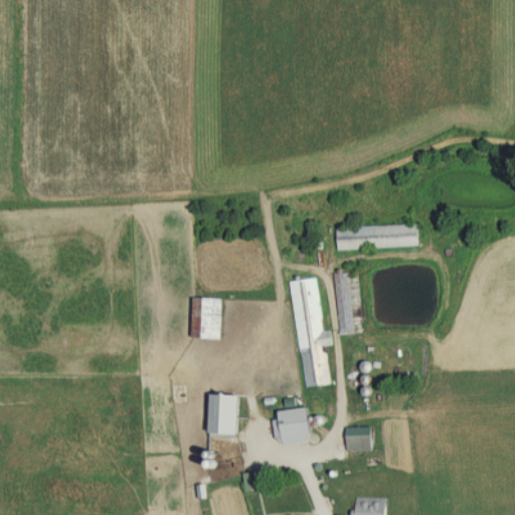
[(421,246),(421,224),(338,225),(339,247),(421,246)]
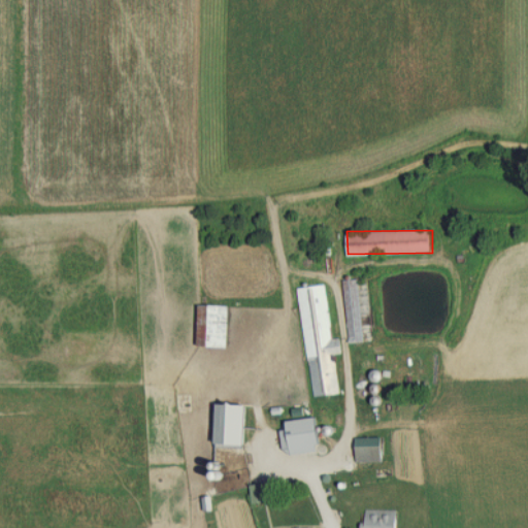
[(364,340),(359,276),(343,278),(349,341),(364,340)]
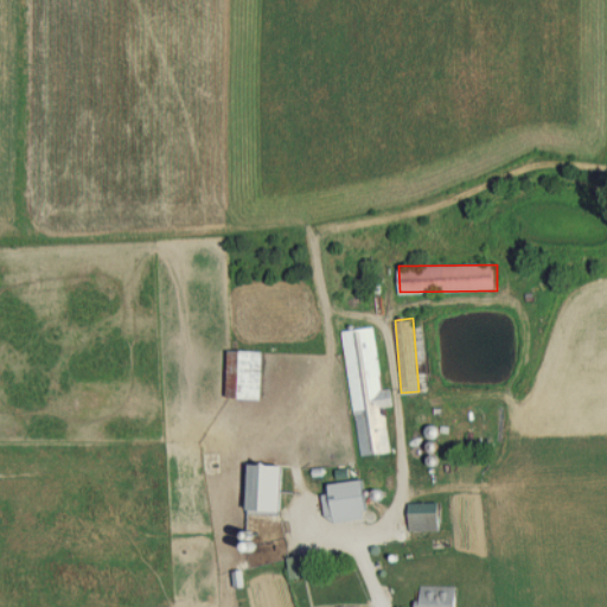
[(344,330),(358,457),(390,453),(384,407),(396,406),(394,388),(382,389),(375,326),(344,330)]
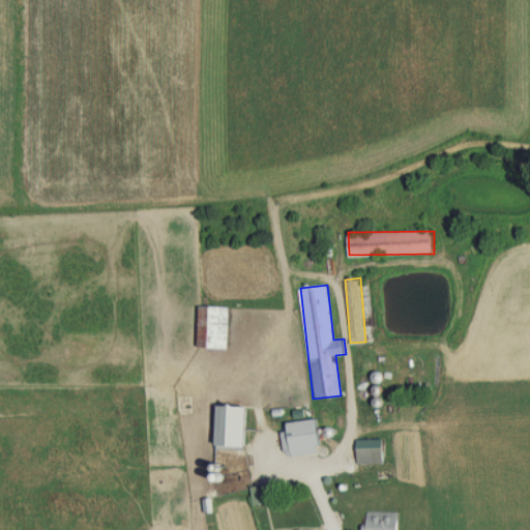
[(230,349),(231,305),(200,304),(199,348),(230,349)]
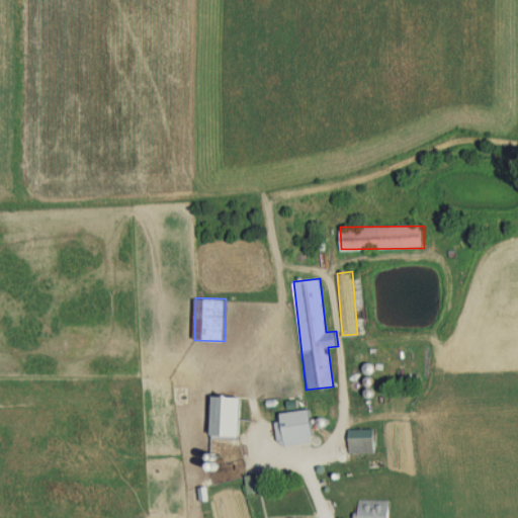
[(244,396),(217,396),(217,439),(244,439),(244,396)]
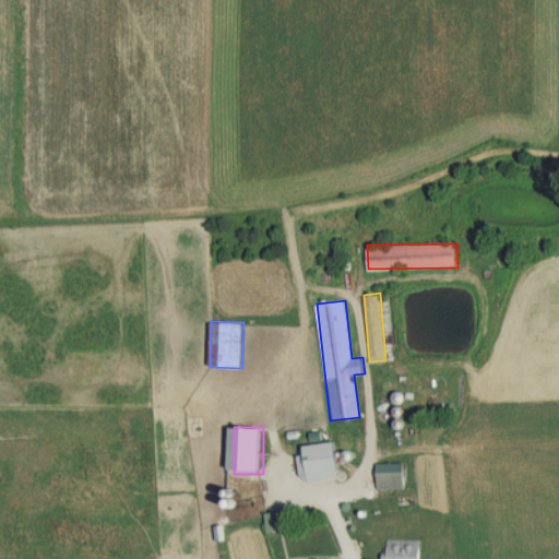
[(413,444),(426,444),(426,427),(413,427),(413,444)]
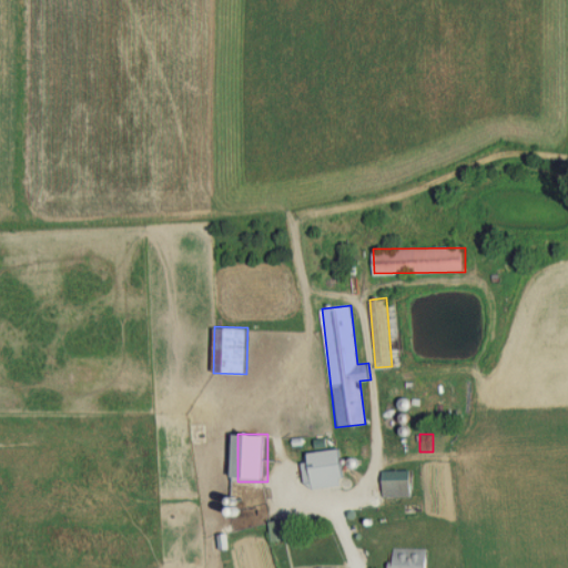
[(347,485),(345,449),(305,453),(307,488),(347,485)]
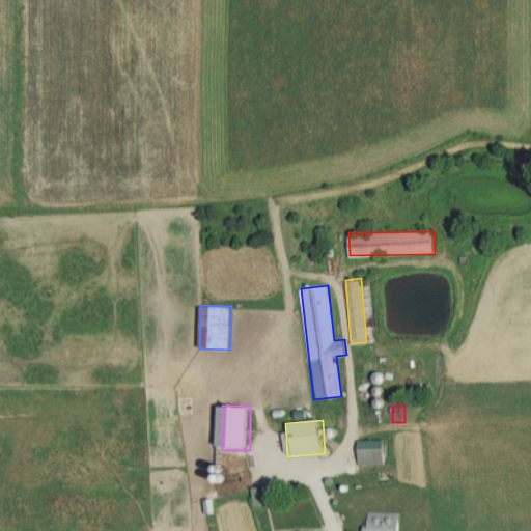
[(387,440),(359,440),(359,464),(387,464),(387,440)]
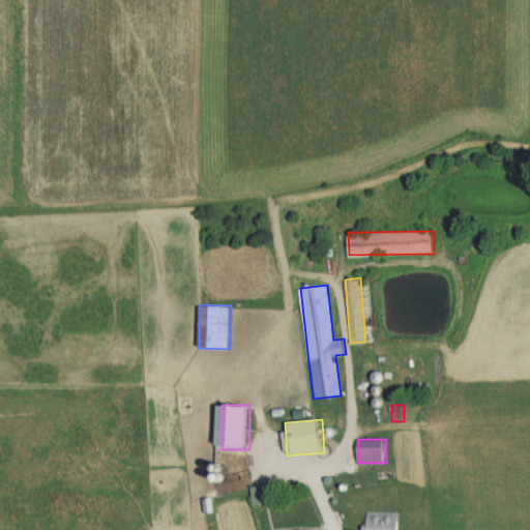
[(365,529),(402,529),(402,511),(366,511),(365,529)]
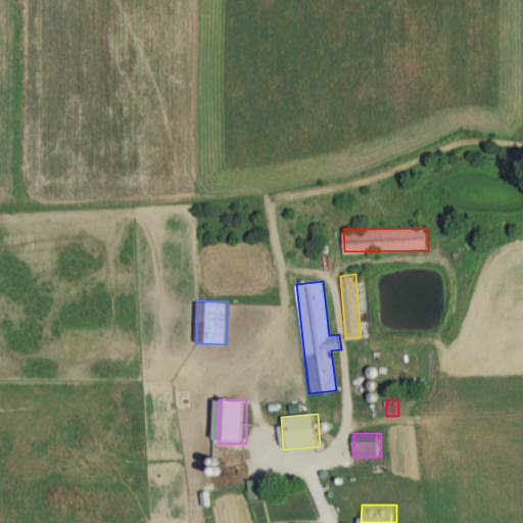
All buildings are outlined.
